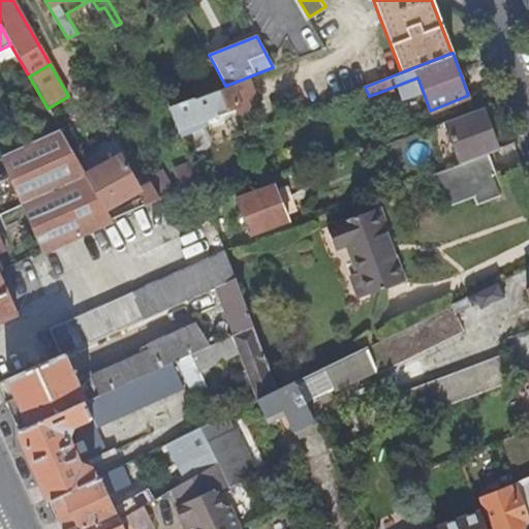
[(239,81),(225,86),(169,107),(176,123),(198,114),(199,117),(212,112),(213,113),(238,103),(234,92),(242,89),(239,81)]
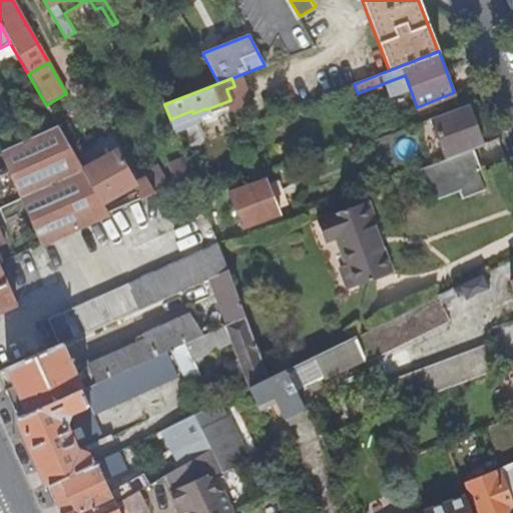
[(482,143),(468,104),(431,118),(446,157),(473,147),(482,143)]
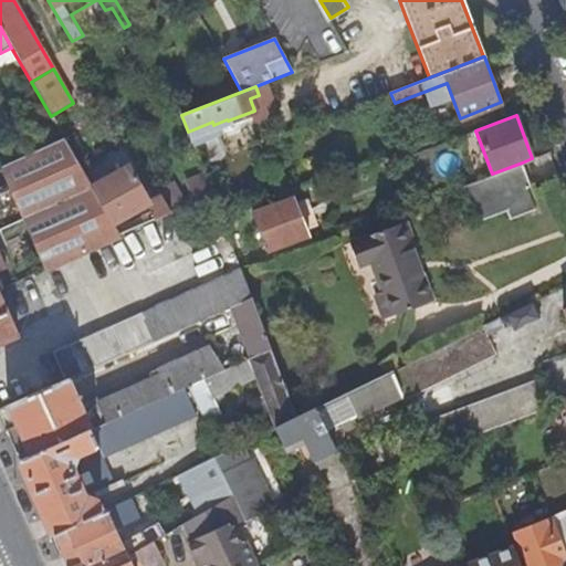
[(92,187),(64,138),(13,160),(1,166),(46,269),(119,237),(113,224),(92,187)]
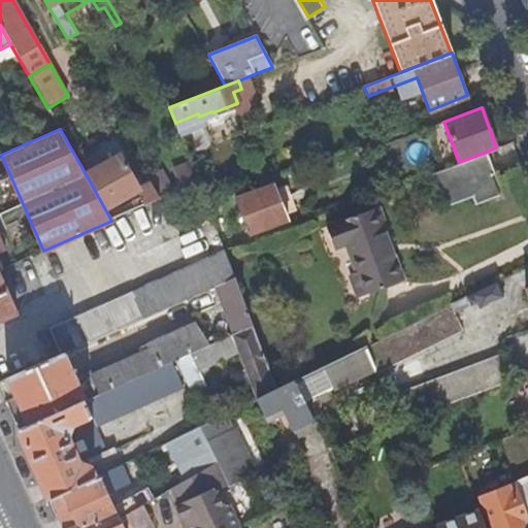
[(459,162),(431,172),(443,206),(472,194),(475,204),(499,195),(491,173),(493,172),(487,152),(459,162)]
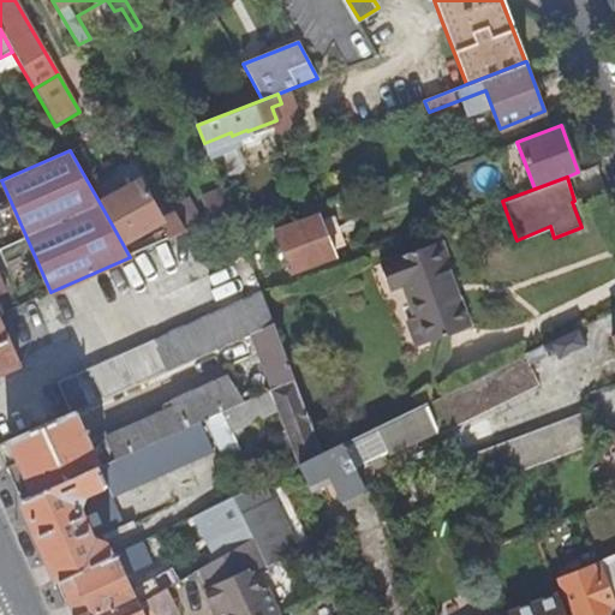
[(139,181),(100,203),(123,244),(162,221),(167,228),(173,239),(186,233),(174,212),(161,220),(139,181)]
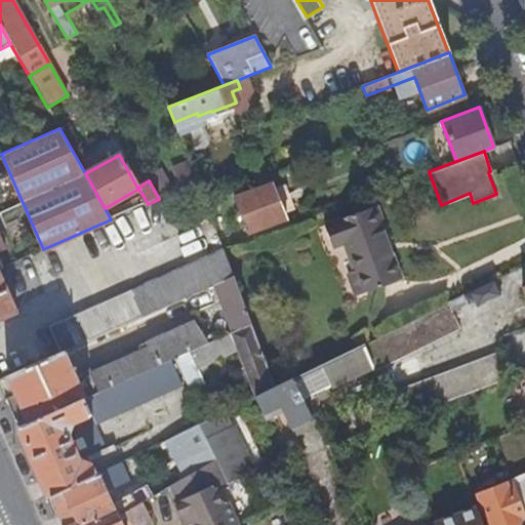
[(184,188),(197,182),(189,160),(175,166),(184,188)]
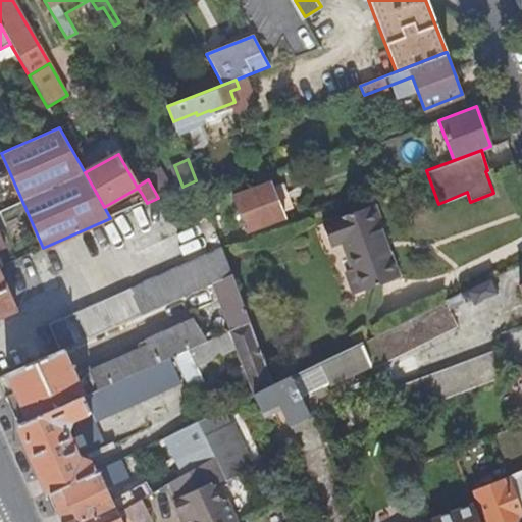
[(148,179),(158,198),(170,193),(157,169),(146,175),(148,179)]
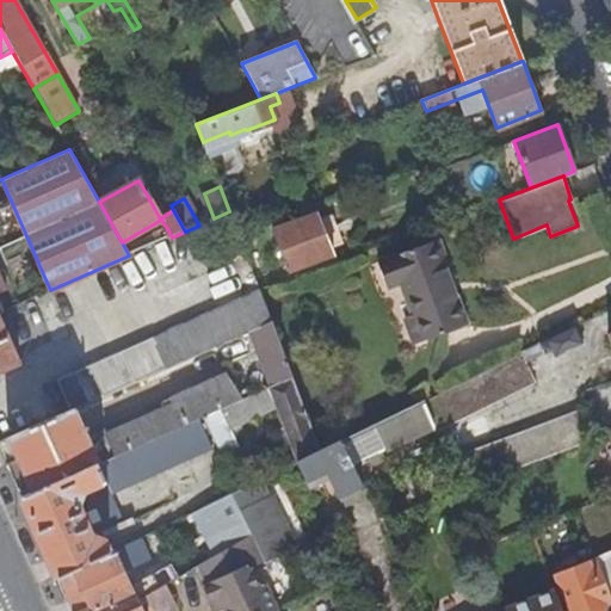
[(335,253),(320,214),(273,230),(289,271),(335,253)]
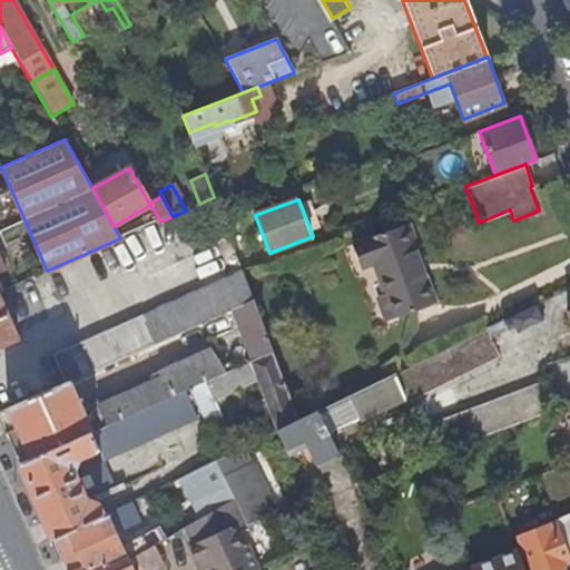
[(150,226),(160,222),(155,212),(145,217),(150,226)]
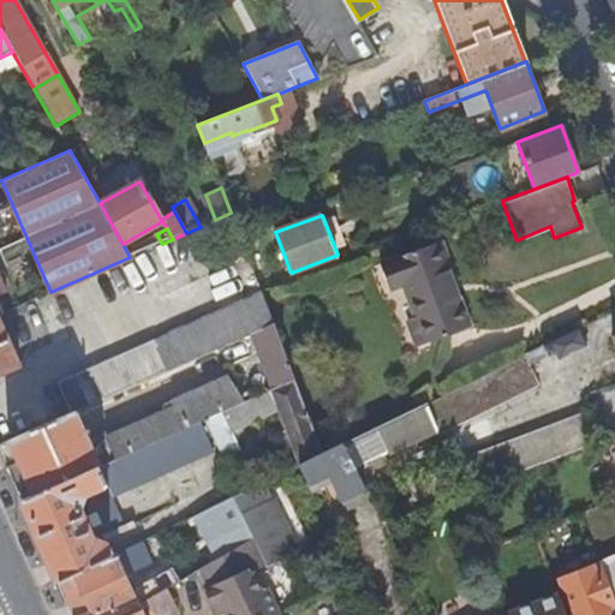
[(446,269),(449,267),(440,242),(380,264),(389,290),(402,285),(413,316),(405,320),(416,346),(467,327),(446,269)]
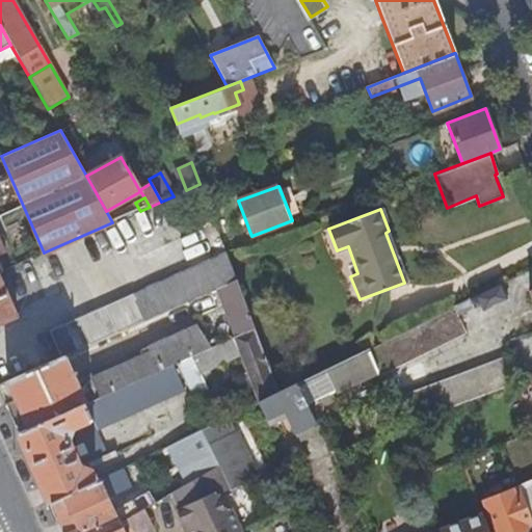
[(64,263),(60,251),(48,257),(53,268),(64,263)]
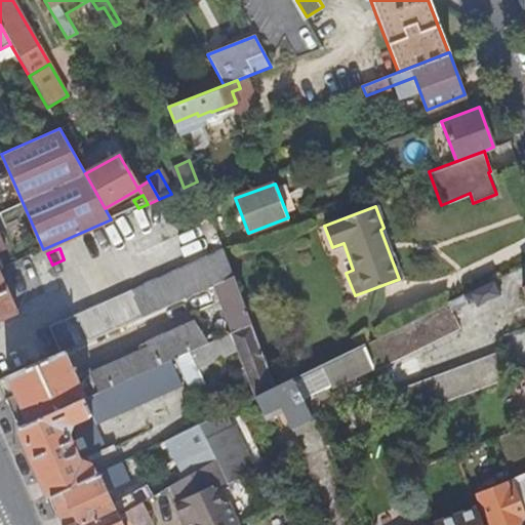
[(49,326),(61,353),(65,351),(214,284),(233,276),(223,249),(49,326)]
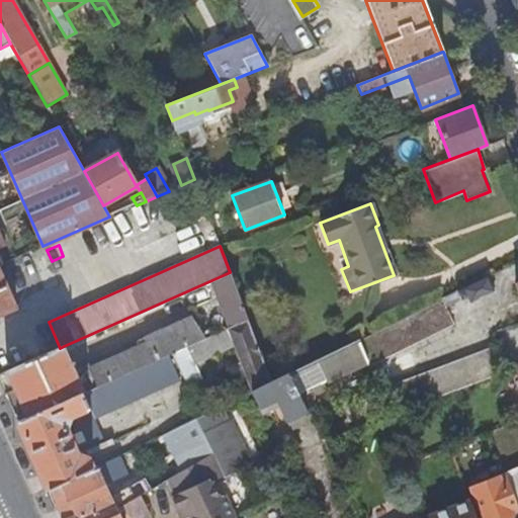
[(0,317),(17,310),(0,271),(0,317)]
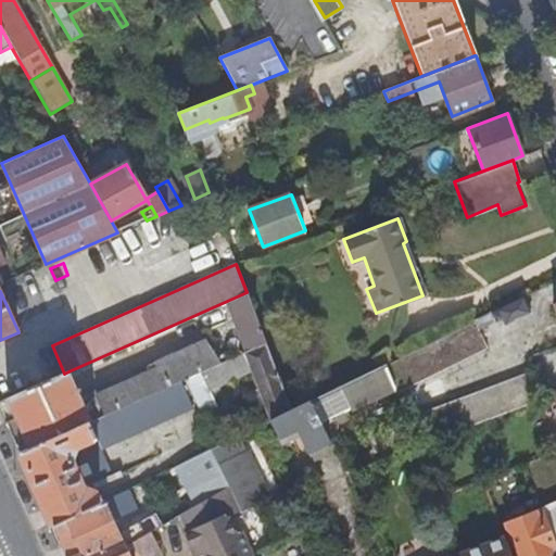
[(266,342),(247,292),(227,301),(247,352),(266,342)]
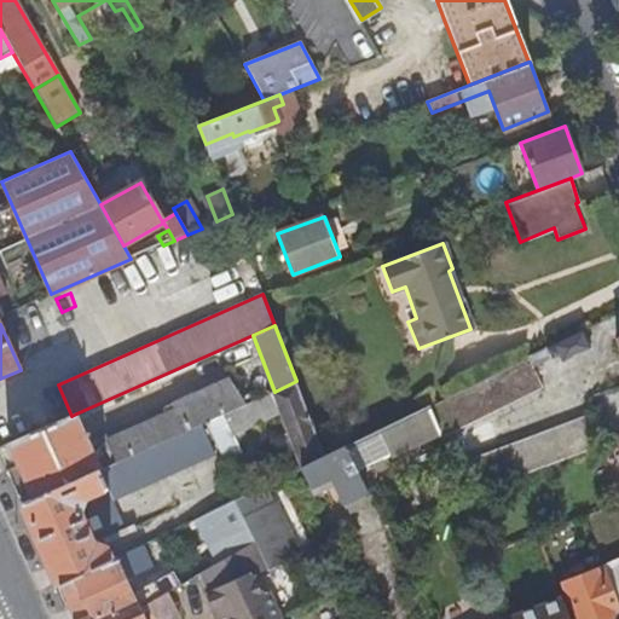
[(591,346),(583,330),(554,343),(562,360),(591,346)]
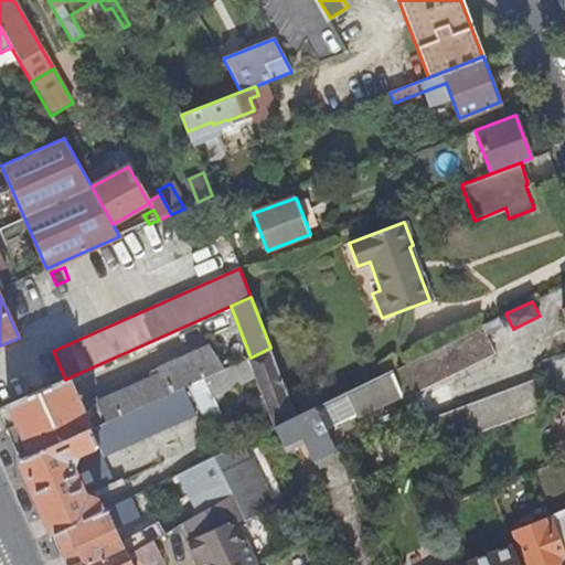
[(491,329),(488,322),(393,370),(402,394),(403,397),(496,353),(486,332),(491,329)]
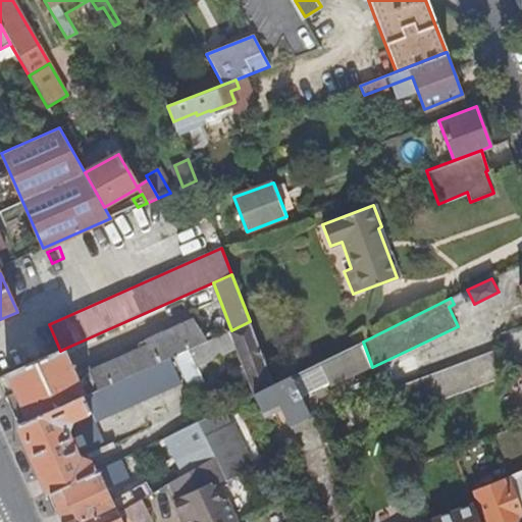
[(99,389),(169,358),(173,356),(180,353),(207,341),(193,319),(88,366),(99,389)]
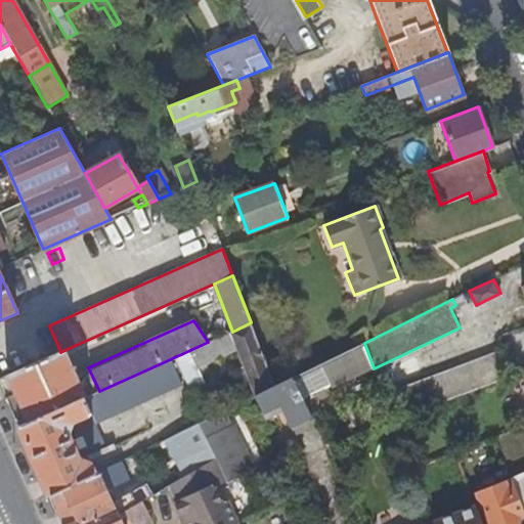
[(275,387),(251,322),(232,332),(208,342),(181,354),(197,387),(205,383),(198,366),(236,349),(255,395),(275,387)]
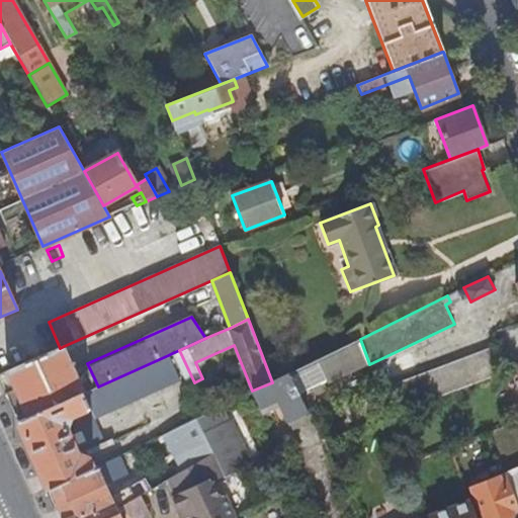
[(360,339),(272,382),(252,391),(259,407),(276,400),(287,423),(288,422),(292,428),(308,421),(306,415),(309,413),(299,395),(368,361),(360,339)]
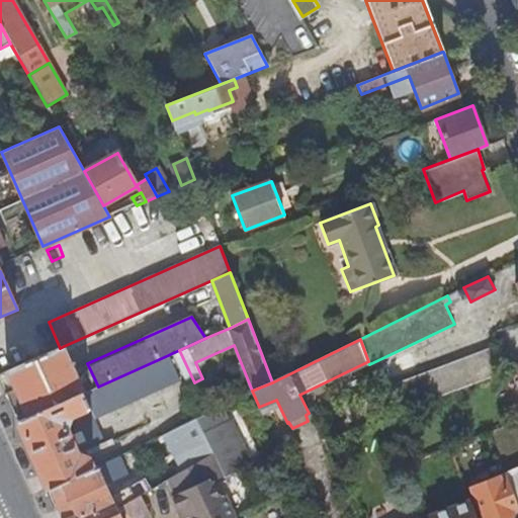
[(60,348),(7,371),(27,418),(84,393),(64,346),(60,348)]
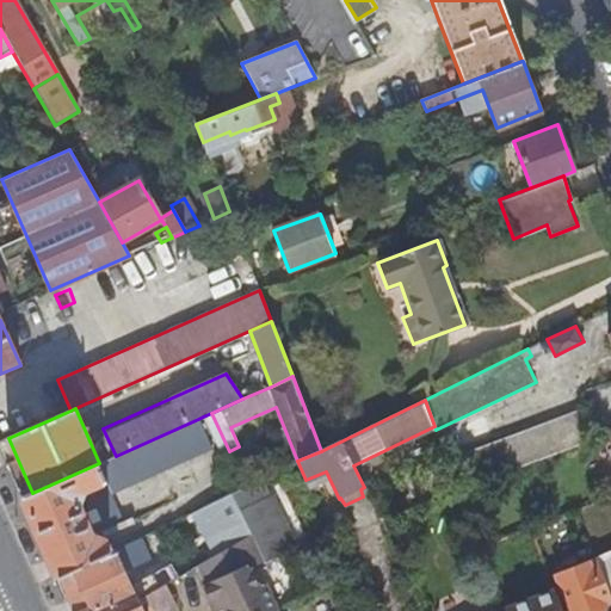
[(448,460),(460,489),(590,440),(579,411),(448,460)]
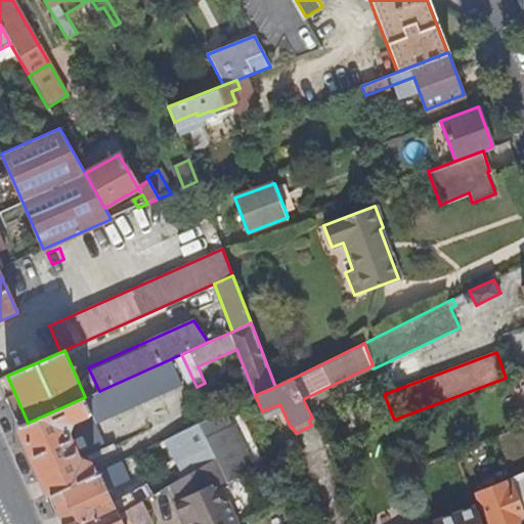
[(181,354),(174,357),(190,390),(197,387),(181,354)]
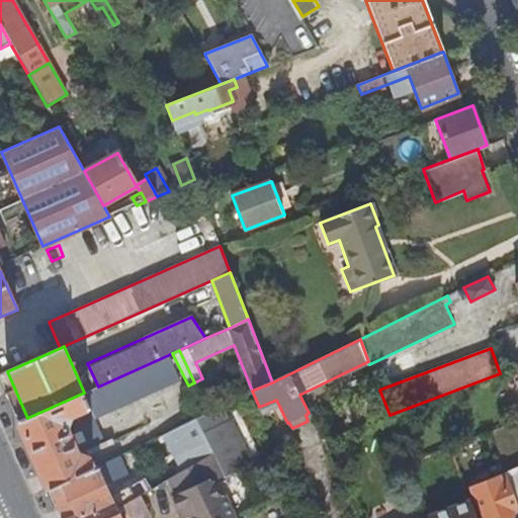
[(27,418),(18,422),(31,452),(49,491),(94,468),(86,451),(104,442),(94,418),(179,380),(168,355),(98,386),(84,393),(27,418)]
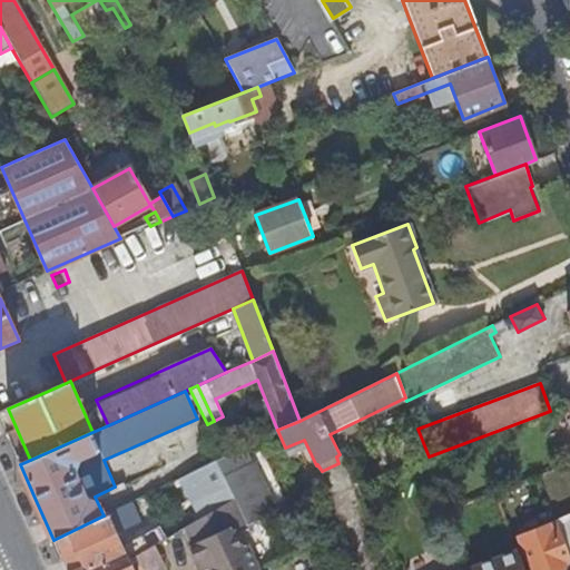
[(215,461),(180,478),(186,488),(198,482),(203,491),(195,494),(199,502),(206,498),(212,511),(234,499),(223,477),(215,461)]
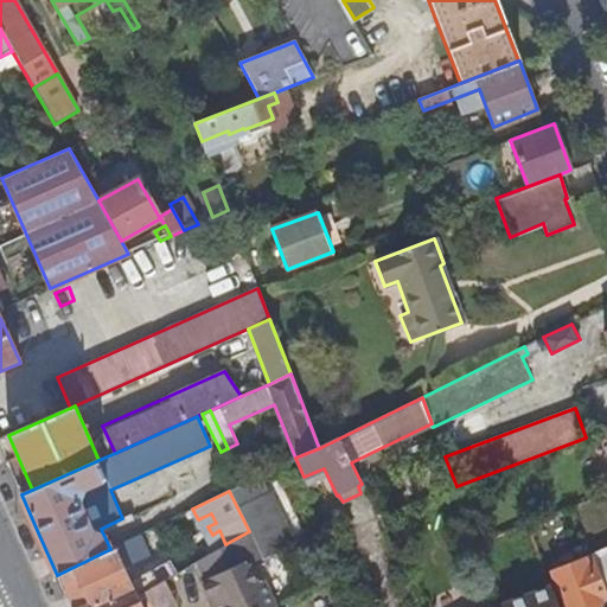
[(237,508),(249,531),(263,561),(295,548),(268,492),(237,508)]
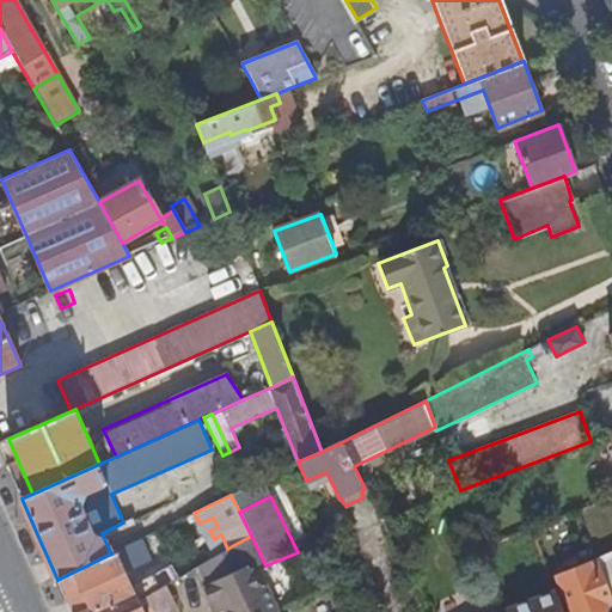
[(193,567),(202,586),(244,565),(251,568),(252,571),(265,565),(251,536),(227,549),(193,567)]
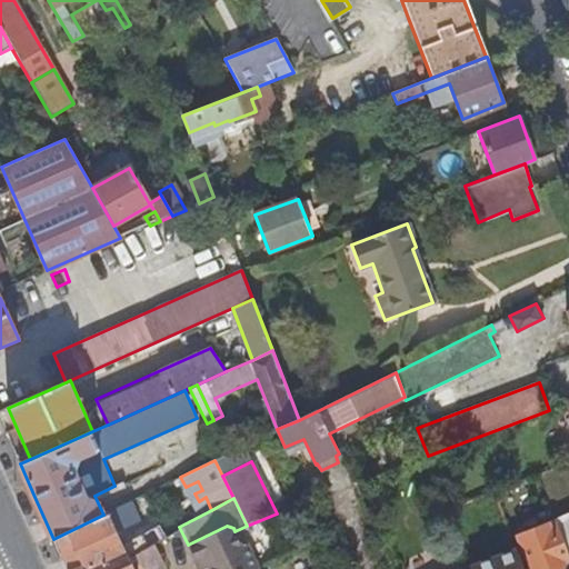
[(103,515),(53,539),(60,555),(66,568),(76,568),(82,567),(82,568),(122,547),(126,552),(127,553),(148,543),(141,531),(122,542),(116,530),(140,518),(131,500),(103,515)]
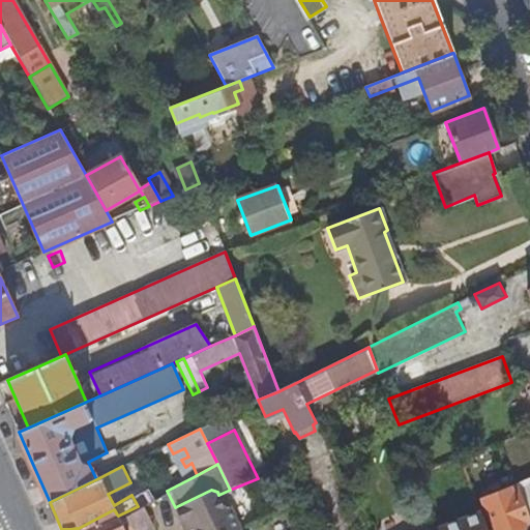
[(529,516),(529,477),(518,482),(518,484),(529,516)]
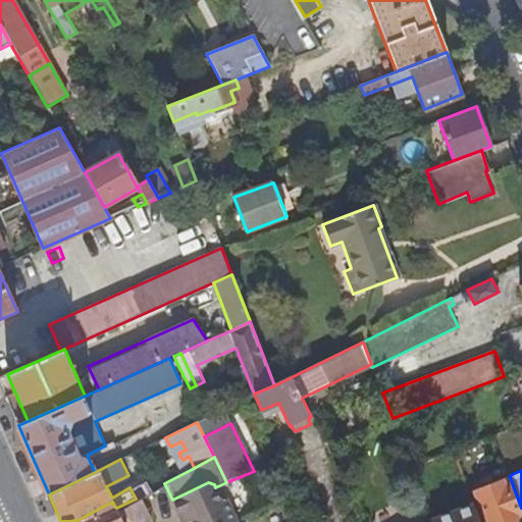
[(486,521),(511,521),(521,518),(521,508),(510,477),(475,490),(486,521)]
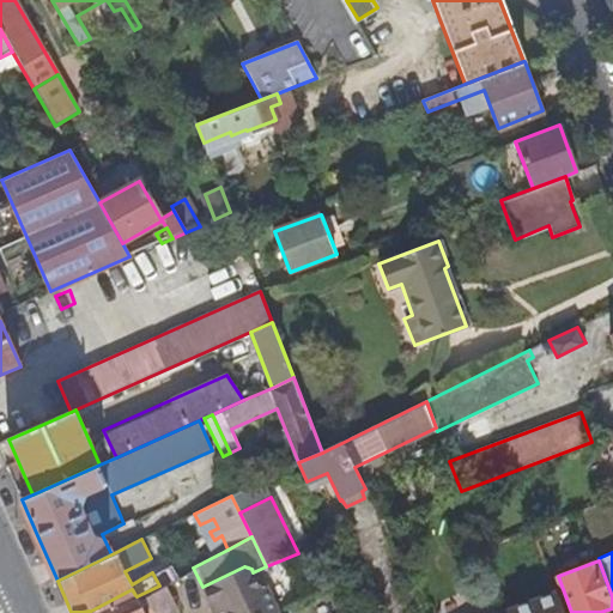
[(279,612),(266,584),(260,587),(253,572),(252,569),(244,566),(202,587),(213,610),(220,606),(223,611),(223,612),(279,612)]
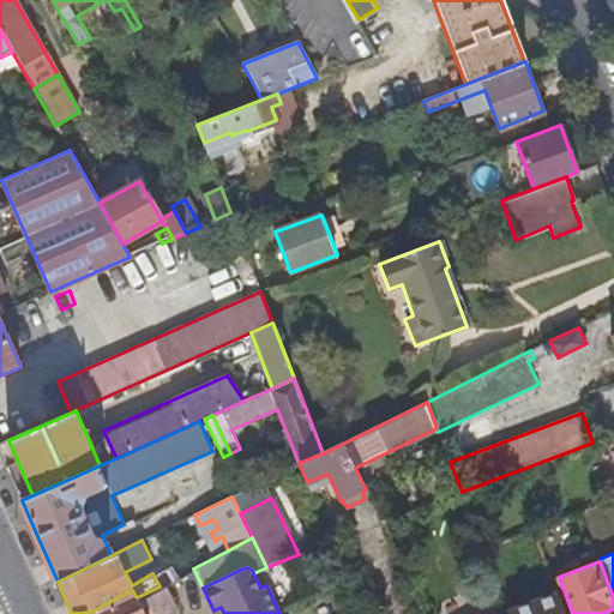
[(167,613),(178,609),(164,583),(160,587),(137,597),(136,596),(132,590),(89,613),(89,612),(82,613),(167,613)]
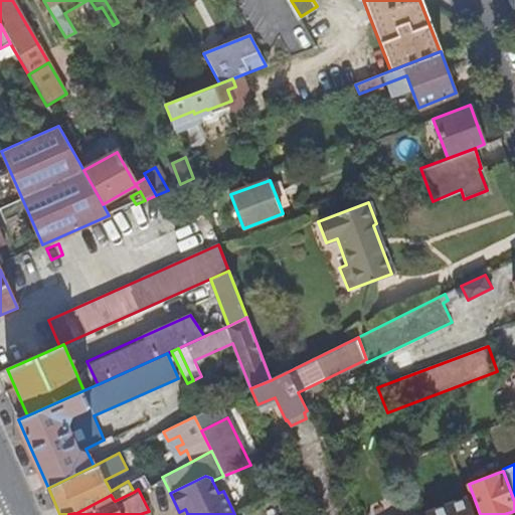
[(473,514),(467,497),(425,512),(426,514),(473,514)]
